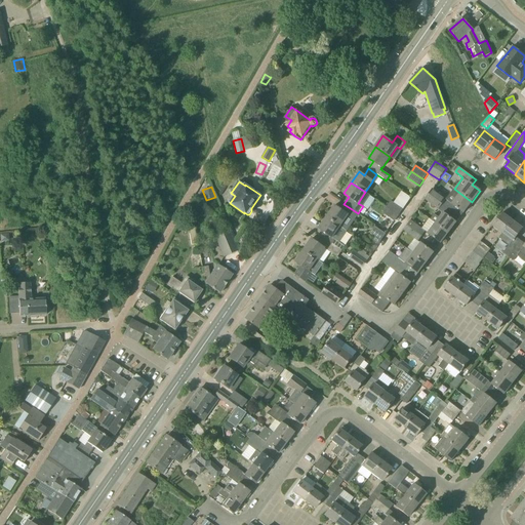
[(432,189),(429,194),(451,211),(454,206),(463,212),(472,202),(454,189),(446,199),(432,189)]
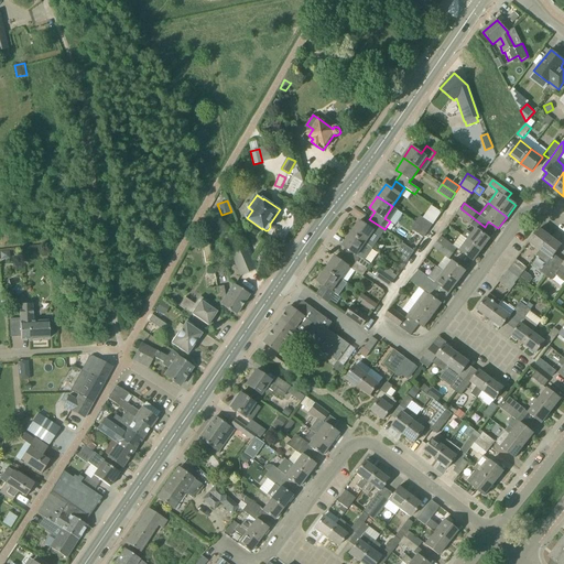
[(415,223),(429,231),(433,225),(442,213),(432,206),(423,218),(420,216),(415,223)]
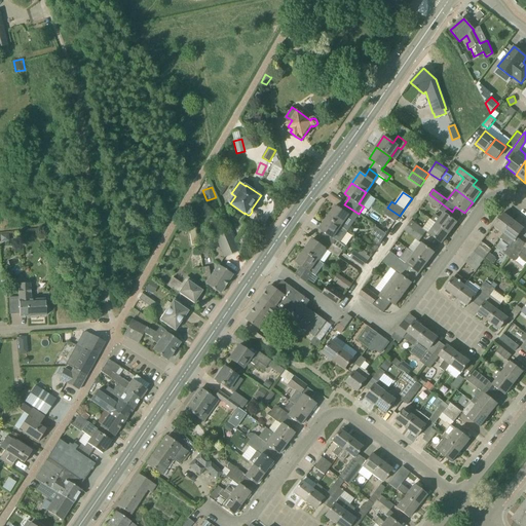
[(448,216),(452,212),(429,194),(425,199),(440,210),(439,210),(444,213),(441,218),(436,215),(431,220),(450,233),(457,223),(448,216)]
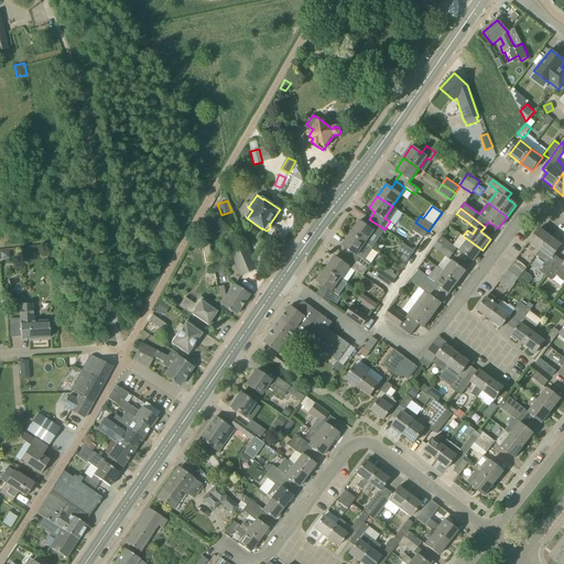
[(360,220),(350,234),(366,243),(373,231),(377,234),(381,227),(378,225),(369,219),(366,225),(360,220)]
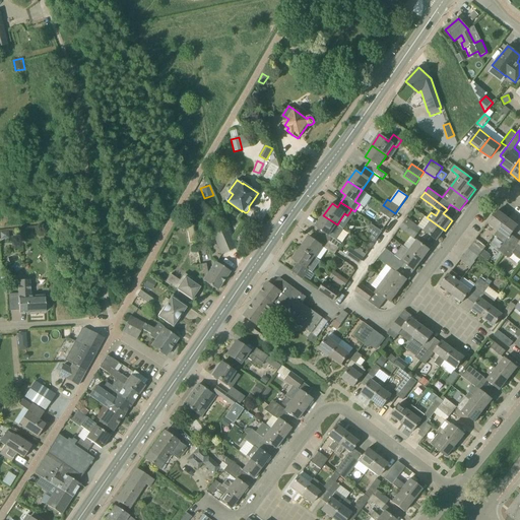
[(379,211),(382,213),(391,219),(395,213),(383,205),(379,211)]
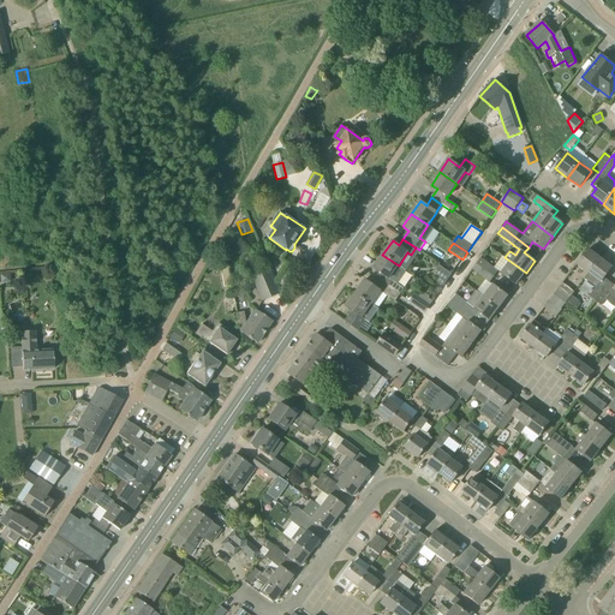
[(589,274),(601,258),(589,249),(577,264),(589,274)]
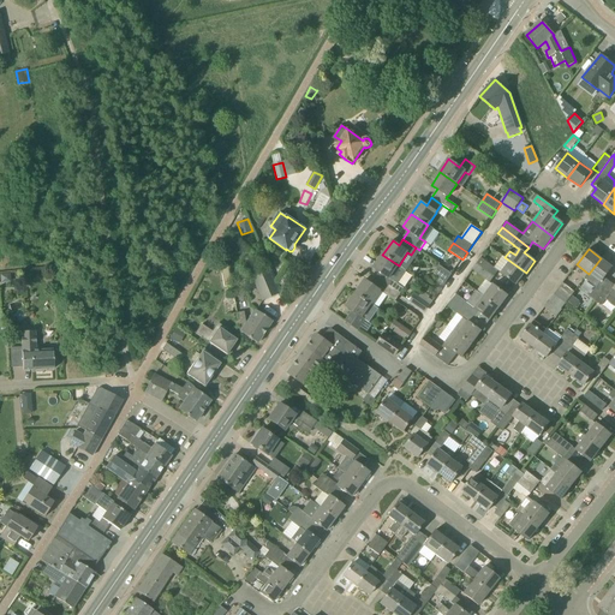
[(404,288),(393,280),(389,279),(399,266),(382,255),(374,268),(380,272),(375,279),(400,294),(404,288)]
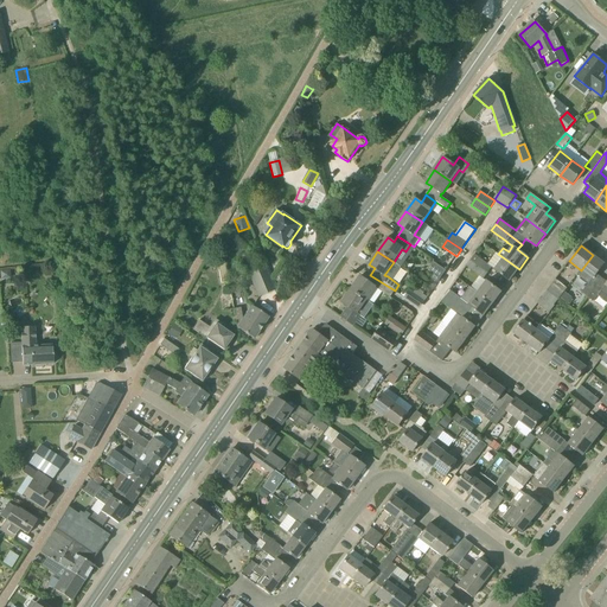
[(519,269),(498,254),(497,253),(489,264),(474,255),(471,260),(489,273),(492,268),(510,281),(519,269)]
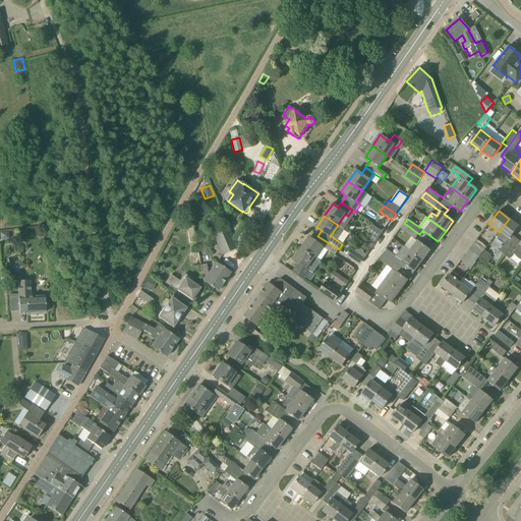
[(190,243),(196,242),(191,218),(185,219),(190,243)]
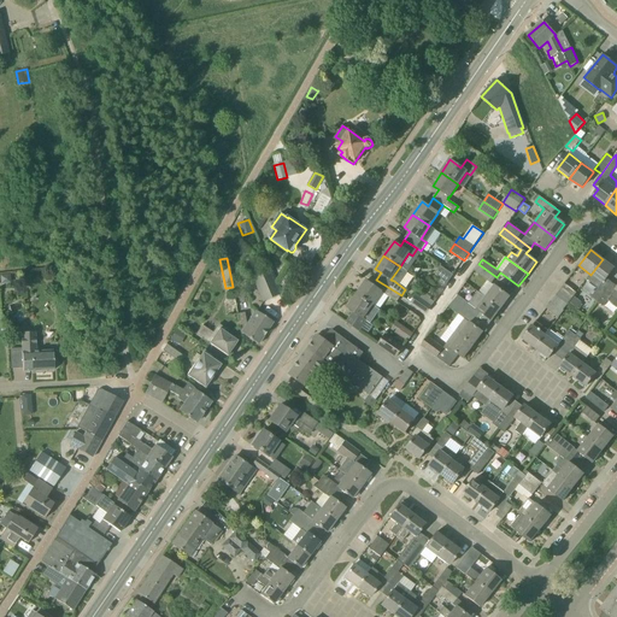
[(598,303),(612,283),(606,278),(615,269),(603,259),(591,275),(587,280),(598,288),(592,298),(598,303)]
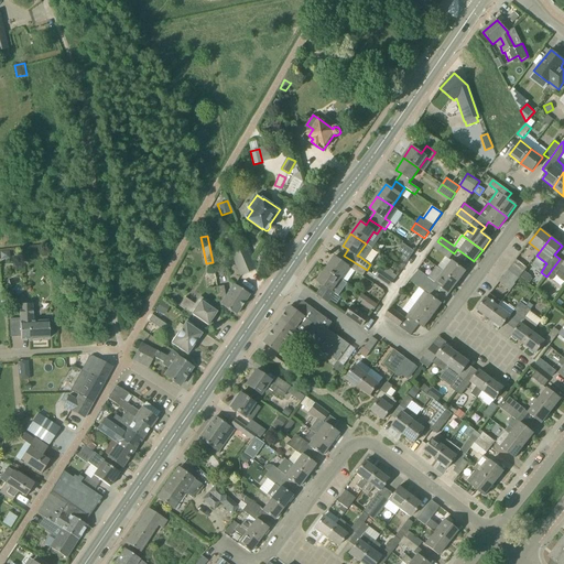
[(454,253),(437,241),(433,248),(449,259),(454,253)]
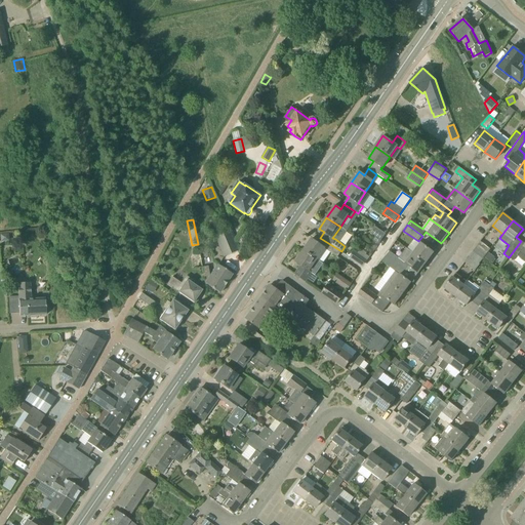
[(369,234),(380,242),(387,234),(375,226),(369,234)]
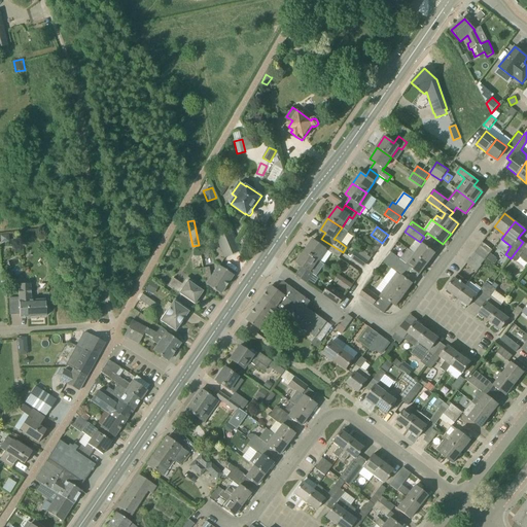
[(239,252),(230,233),(216,239),(224,258),(239,252)]
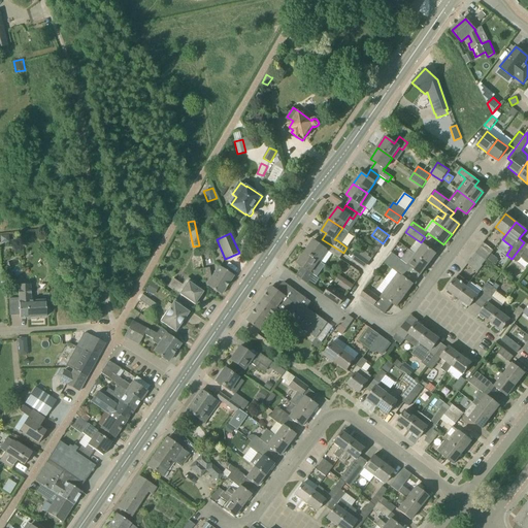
[(8,235),(0,235),(0,238),(0,243),(9,242),(8,235)]
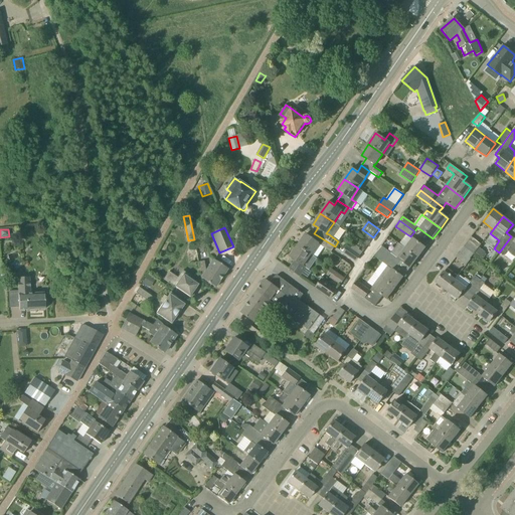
[(306,234),(298,245),(311,254),(319,243),(331,252),(335,246),(314,233),(311,237),(306,234)]
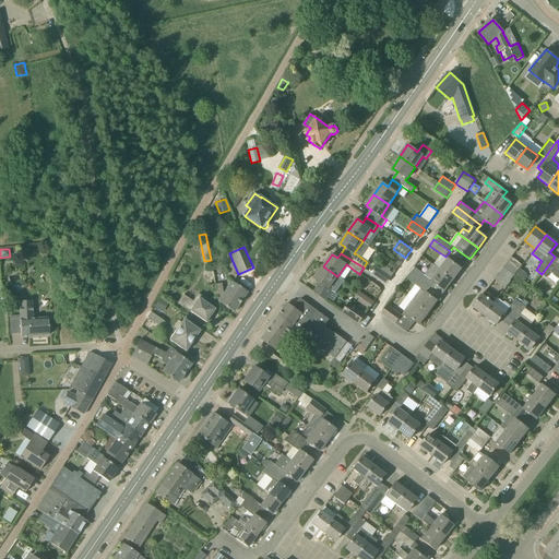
[(558,278),(558,260),(555,257),(542,274),(547,278),(551,272),(558,278)]
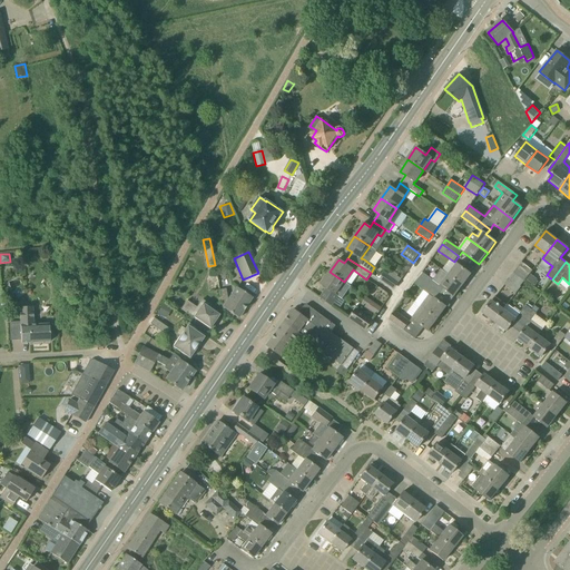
[(513,274),(524,282),(532,271),(522,263),(513,274)]
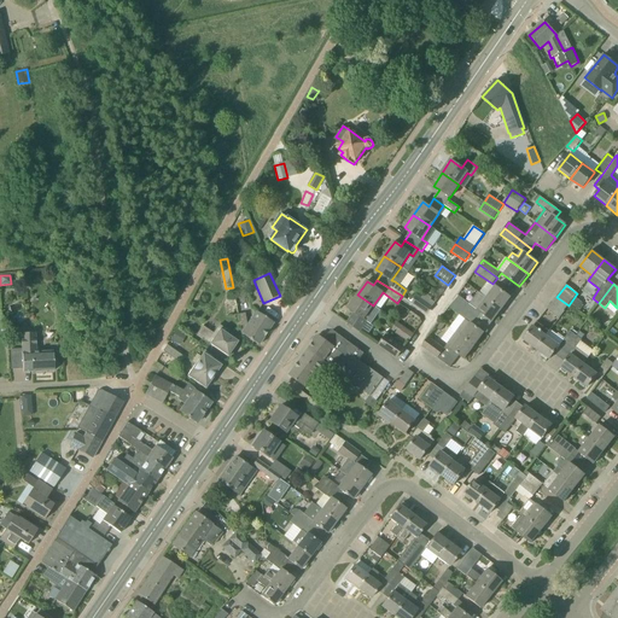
[(495,286),(487,298),(502,309),(511,297),(495,286)]
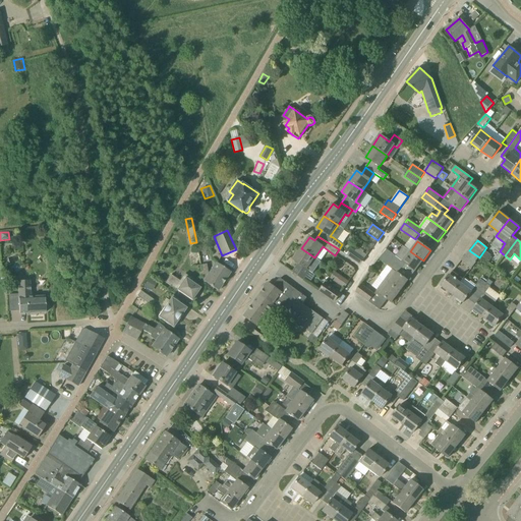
[(387,249),(383,254),(402,269),(405,264),(415,272),(423,261),(410,251),(404,246),(396,256),(387,249)]
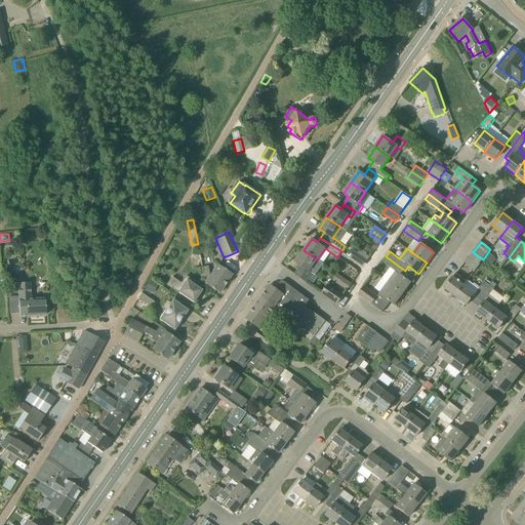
[(323,264),(320,261),(317,259),(304,250),(295,261),(300,266),(294,275),(306,282),(312,273),(316,275),(323,264)]
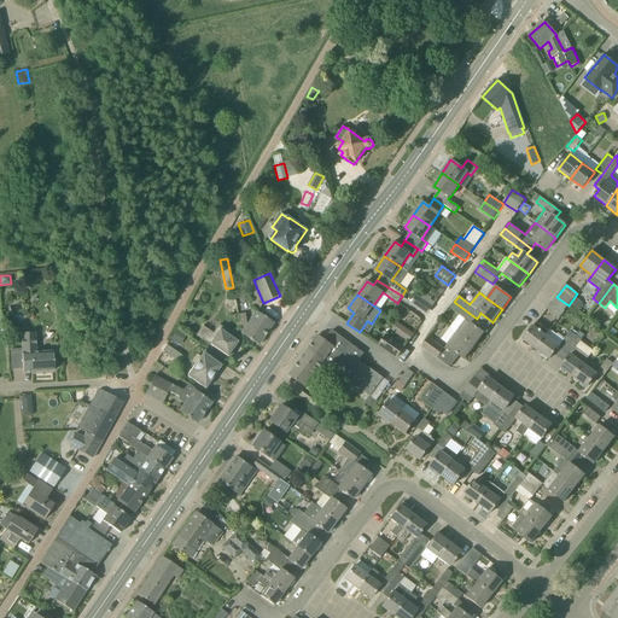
[(435,303),(425,296),(424,295),(420,299),(417,296),(412,303),(427,314),(432,307),(435,303)]
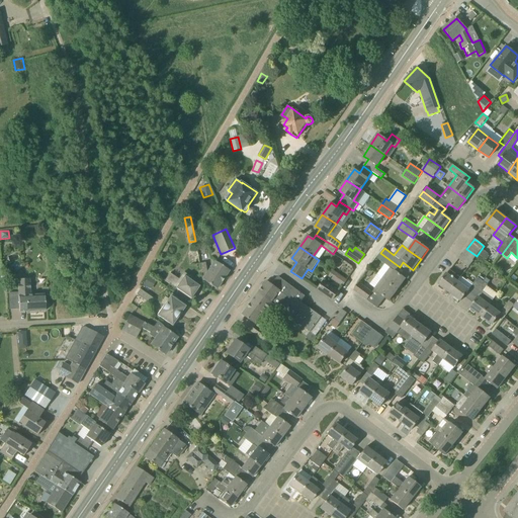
[(472,261),(477,256),(466,249),(459,258),(469,266),(473,261),(472,261)]
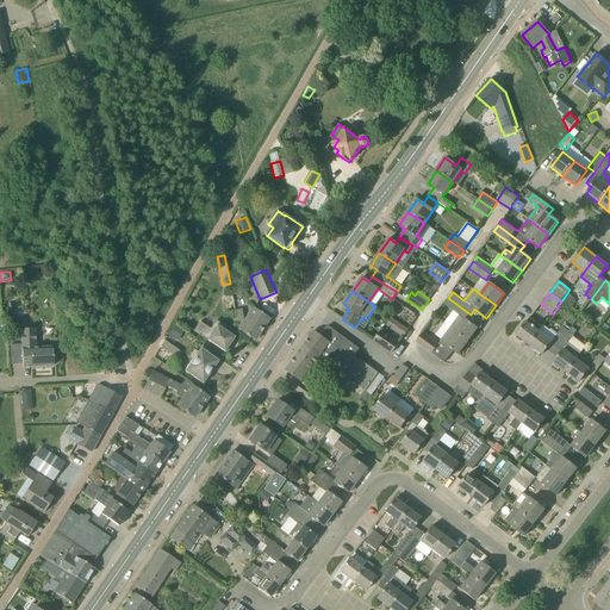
[(466,321),(471,315),(448,298),(444,304),(460,316),(450,329),(468,342),(478,329),(466,321)]
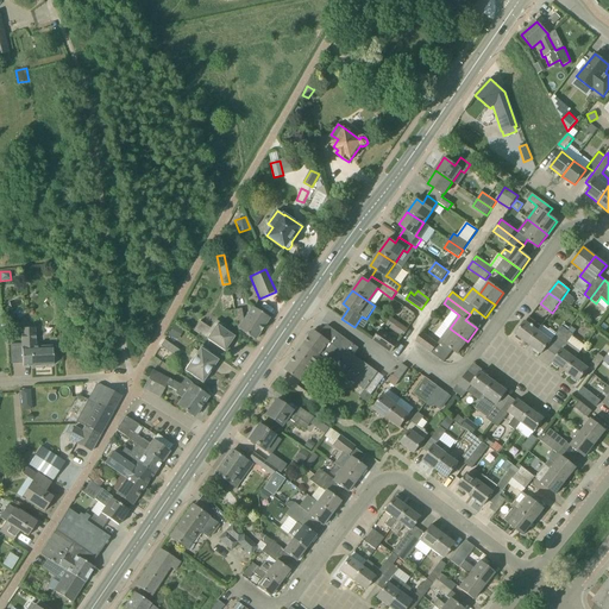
[(269,319),(253,308),(244,322),(242,309),(234,311),(238,331),(240,331),(255,340),(269,319)]
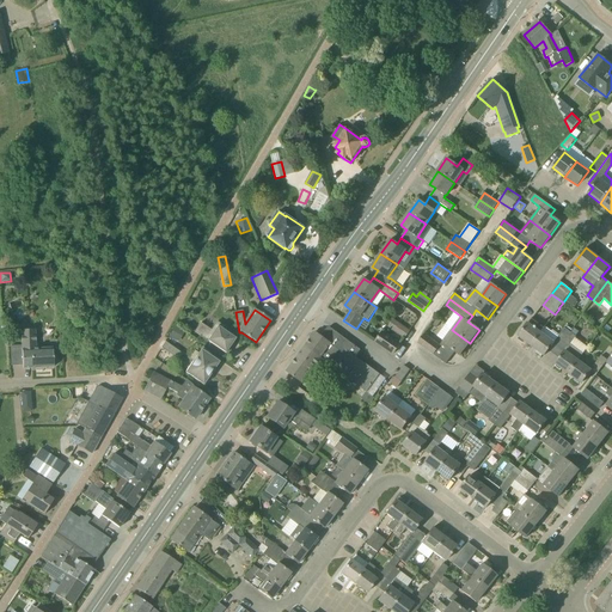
[(531,347),(542,332),(545,328),(532,318),(518,337),(531,347)]
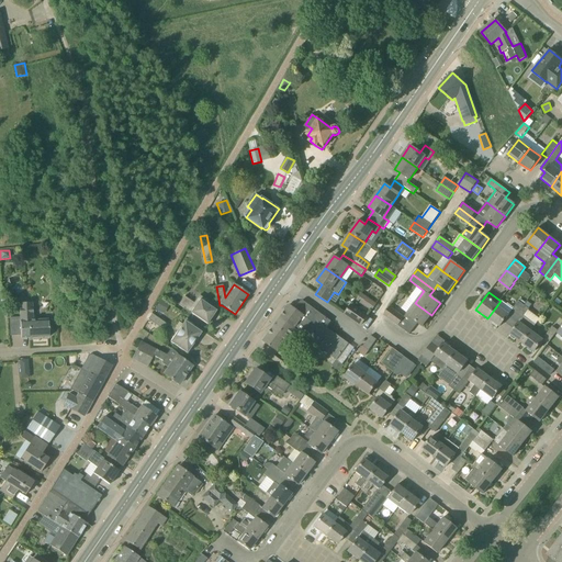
[(360,293),(356,300),(371,311),(377,304),(360,293)]
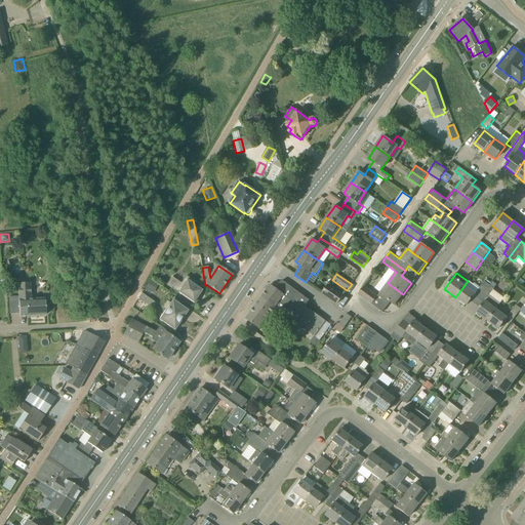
[(167,285),(194,304),(195,303),(194,303),(196,300),(197,301),(202,295),(200,294),(202,290),(191,282),(193,280),(186,276),(182,283),(172,277),(167,285)]
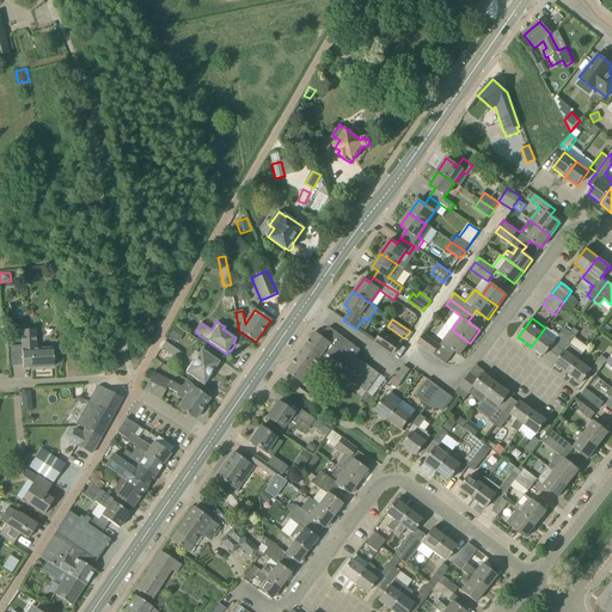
[(184,331),(175,326),(169,337),(178,343),(184,331)]
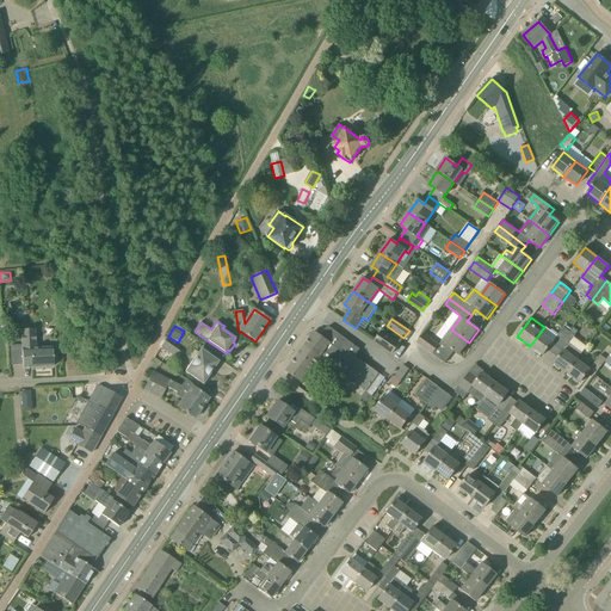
[(543,356),(555,339),(559,334),(551,329),(550,331),(544,326),(544,327),(541,332),(530,346),(543,356)]
